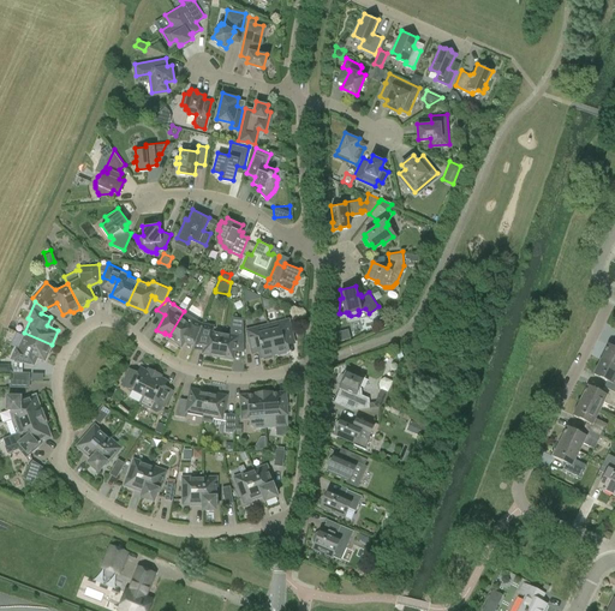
[(173,339),(180,345),(190,330),(197,335),(203,322),(203,321),(196,318),(184,311),(169,335),(173,339)]
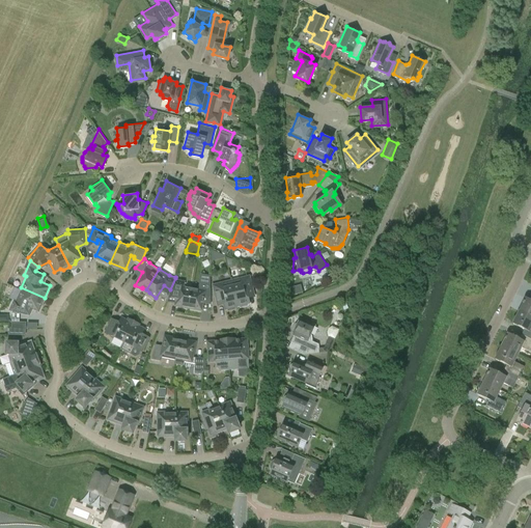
[(248,304),(247,302),(250,301),(246,287),(252,286),(249,274),(231,278),(238,304),(240,304),(240,305),(248,304)]
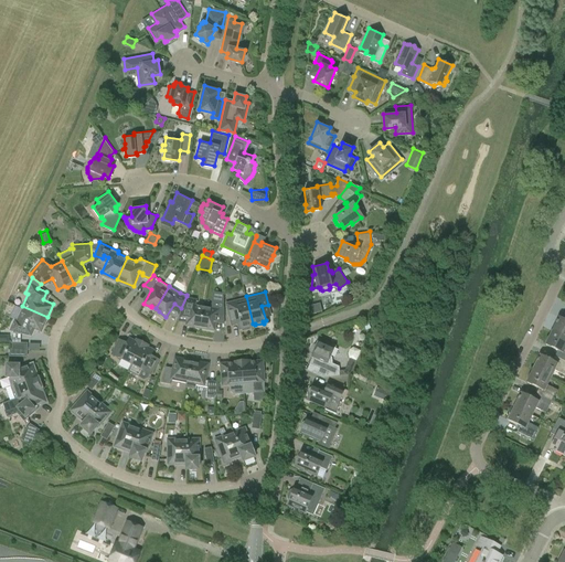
[(187,296),(181,308),(189,309),(187,324),(200,326),(204,305),(195,304),(196,297),(187,296)]
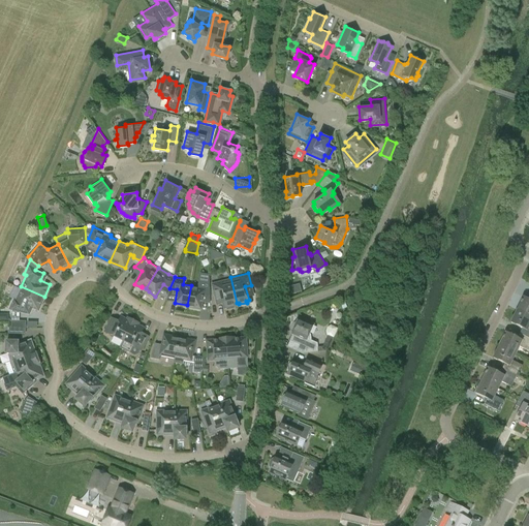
[(235,306),(235,304),(237,303),(230,277),(212,282),(215,294),(221,292),(224,306),(226,306),(227,307),(235,306)]
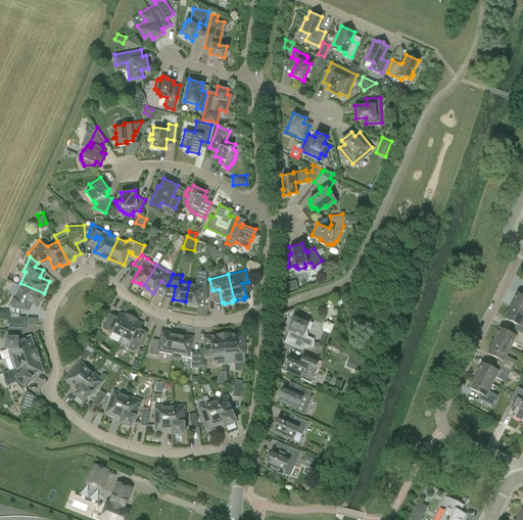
[(202,281),(201,285),(189,282),(185,301),(198,303),(201,286),(207,288),(207,281),(202,281)]
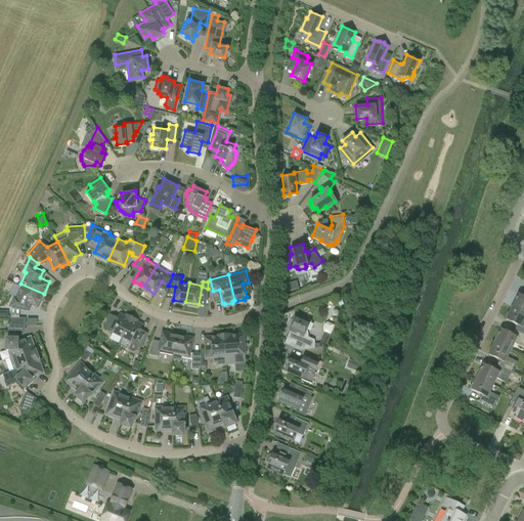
[(44,294),(20,284),(18,283),(8,305),(26,309),(29,302),(38,306),(44,294)]
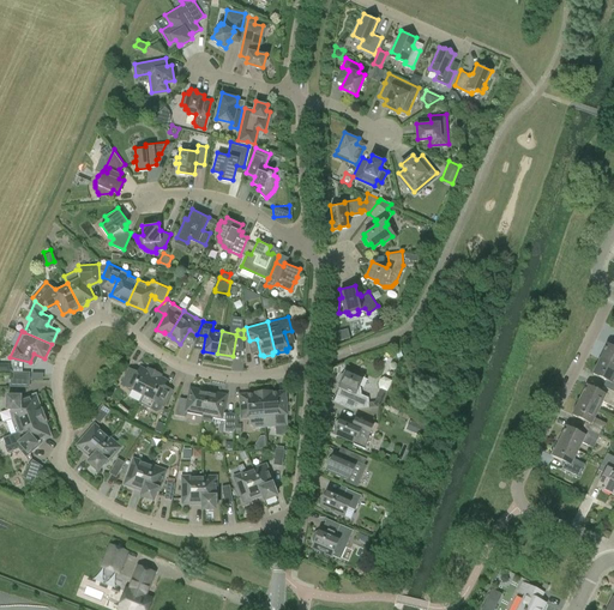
[(603,348),(605,348),(600,357),(613,363),(613,345),(607,342),(606,345),(605,345),(603,348)]
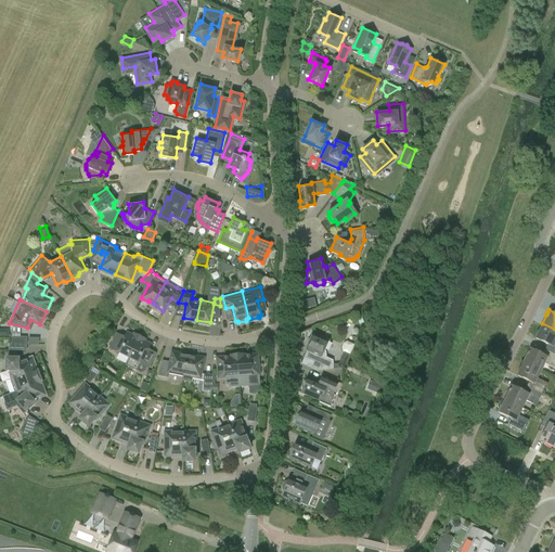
[(554,329),(542,323),(536,336),(550,343),(547,348),(554,351),(554,329)]
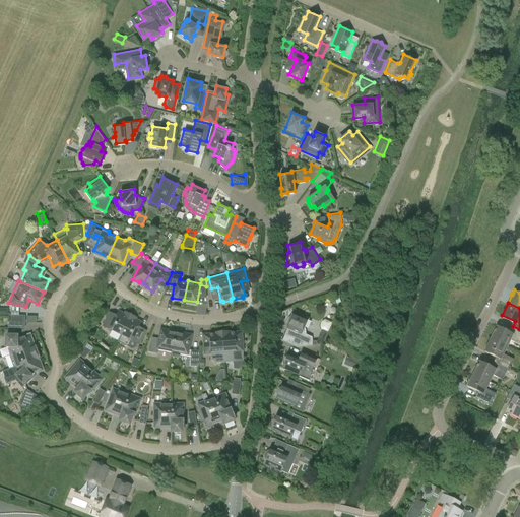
[(121,333),(131,313),(125,310),(125,312),(119,309),(117,313),(114,314),(109,312),(103,324),(121,333)]
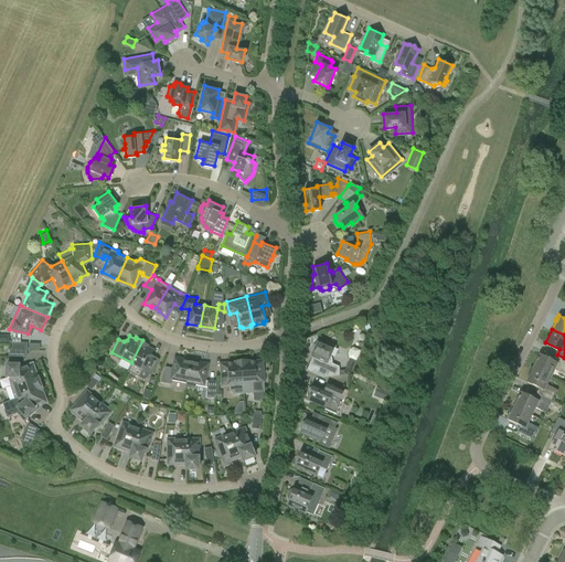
[(332,361),(331,353),(336,345),(319,337),(317,341),(315,342),(313,345),(312,348),(313,350),(312,351),(316,352),(315,354),(313,354),(309,362),(319,367),(317,372),(322,375),(339,373),(339,364),(332,361)]
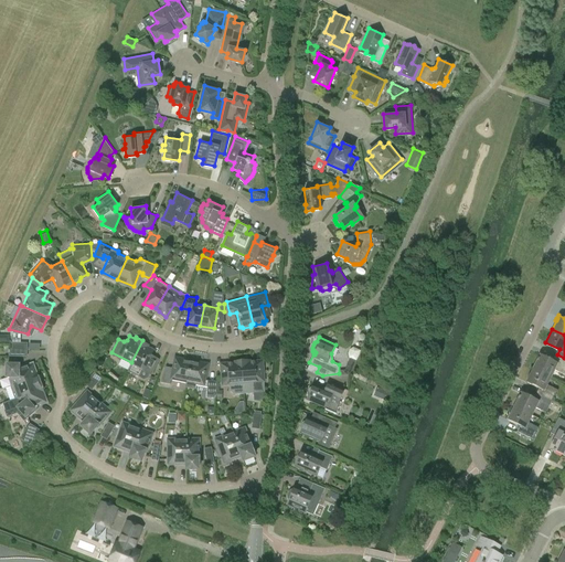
[(148,343),(142,340),(131,362),(128,369),(139,374),(142,368),(151,371),(158,359),(151,356),(151,352),(153,348),(147,345),(148,343)]
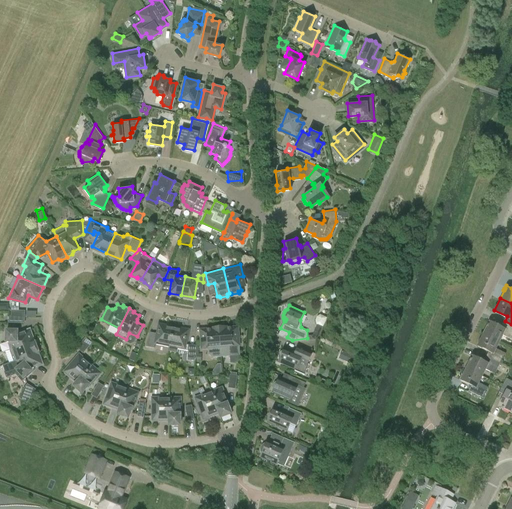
[(317,314),(315,318),(316,321),(317,322),(315,328),(320,330),(326,315),(320,313),(317,314)]
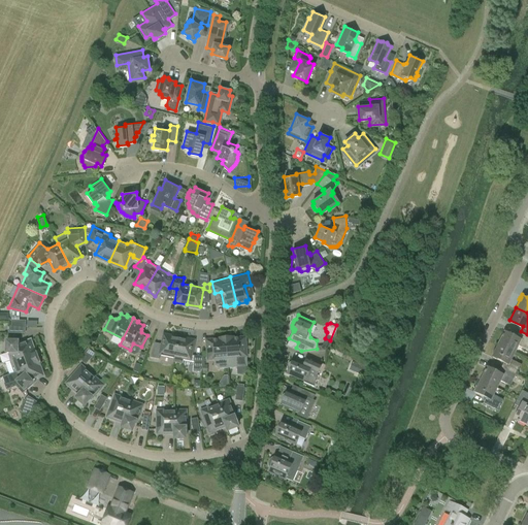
[(501,334),(502,334),(498,342),(515,351),(518,343),(527,348),(527,347),(527,334),(521,331),(518,336),(504,330),(503,332),(502,332),(501,334)]
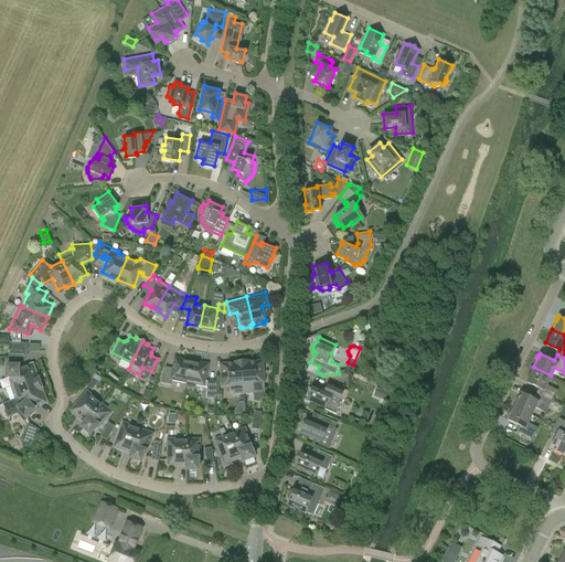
[(174,356),(173,366),(166,364),(161,375),(161,380),(170,382),(171,377),(187,380),(185,385),(187,385),(192,357),(184,356),(183,357),(174,356)]
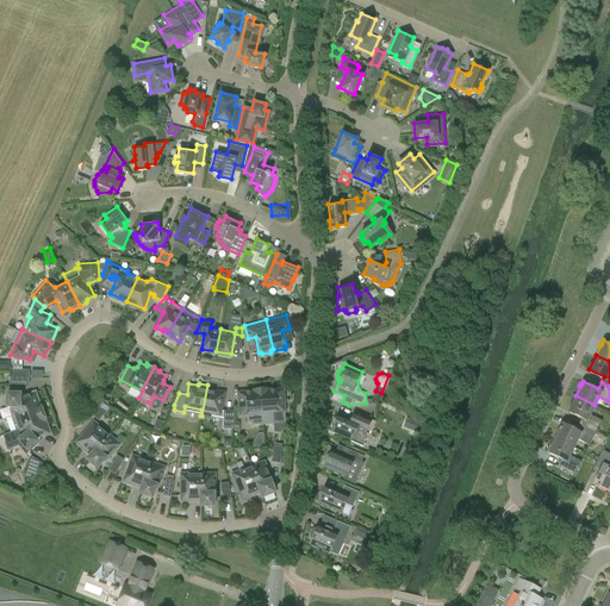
[(215,388),(215,387),(207,385),(201,416),(211,417),(224,419),(224,410),(221,408),(224,391),(215,388)]
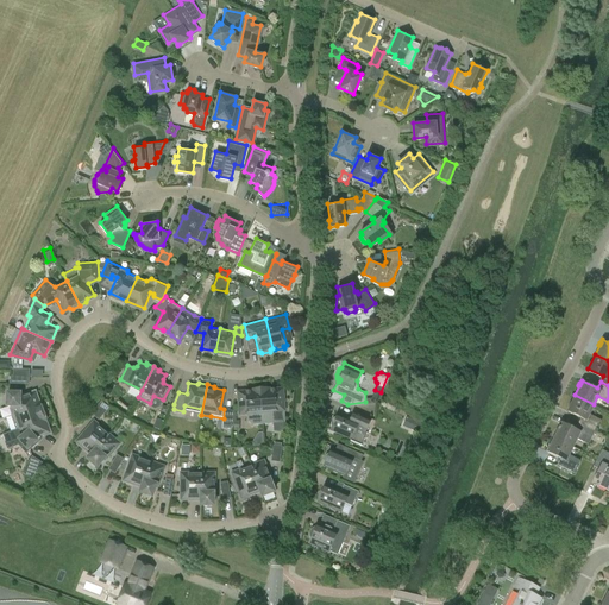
[(282,392),(275,392),(275,388),(269,388),(268,385),(261,386),(263,421),(284,418),(283,408),(282,392)]
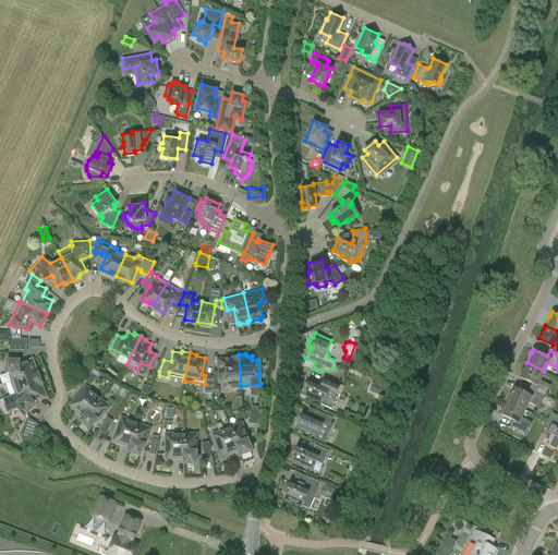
[(220,377),(226,376),(227,383),(231,387),(241,386),(239,354),(231,356),(231,357),(226,357),(226,362),(219,363),(220,377)]
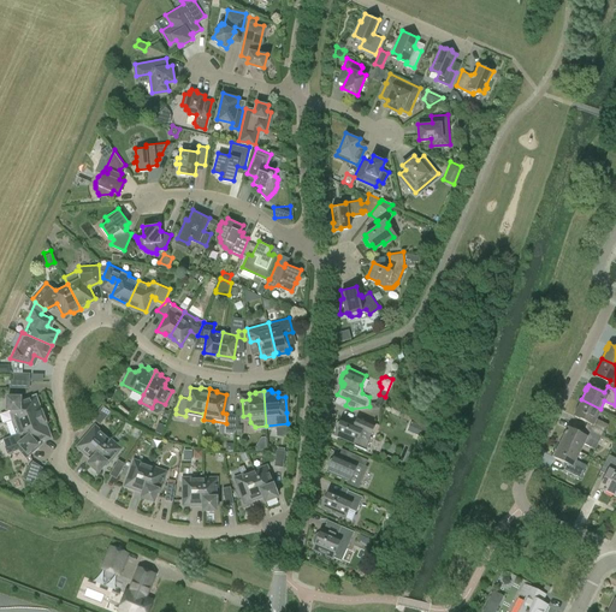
[(13,417),(41,408),(40,404),(35,393),(21,399),(21,396),(7,396),(7,409),(11,409),(13,417)]
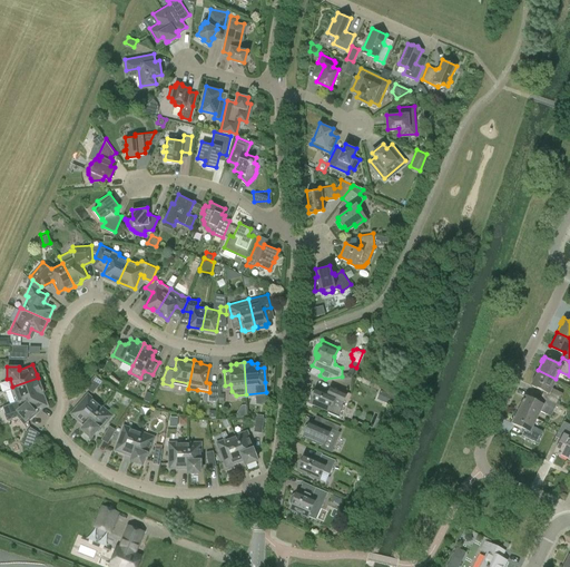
[(531,383),(546,390),(542,396),(557,402),(558,402),(560,400),(558,399),(562,391),(551,385),(556,379),(538,370),(531,383)]
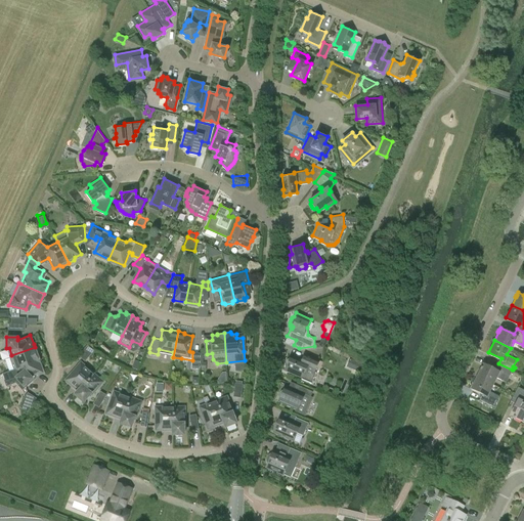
[(85,358),(93,348),(88,343),(79,353),(85,358)]
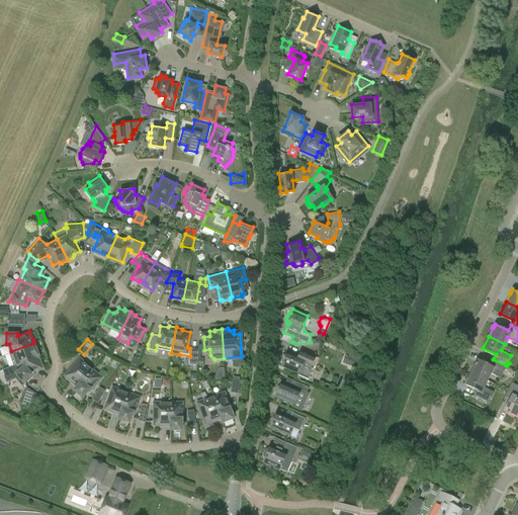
[(15,362),(39,354),(36,345),(35,346),(34,343),(11,351),(15,362)]
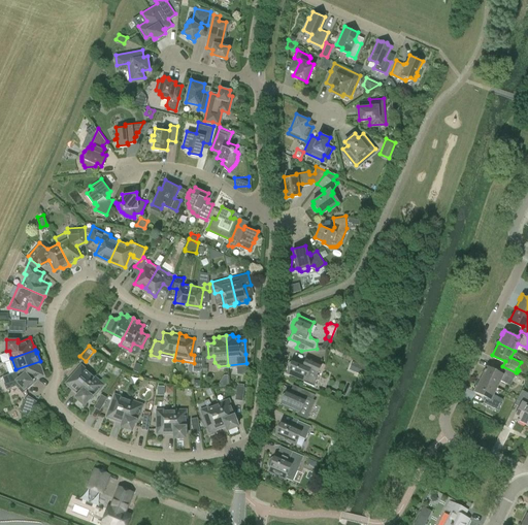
[(201,369),(201,363),(202,354),(194,354),(194,355),(194,363),(194,369),(201,369)]
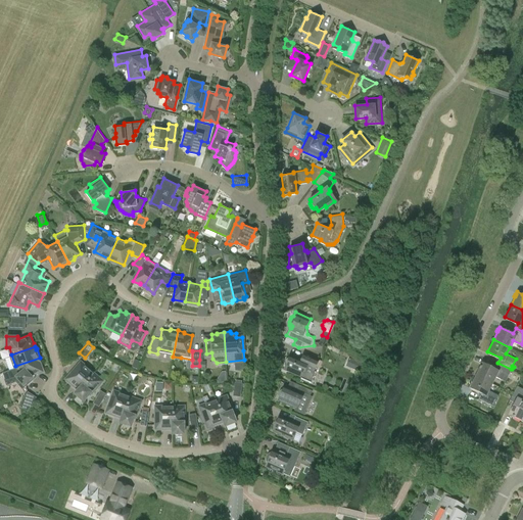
[(284,368),(301,375),(300,377),(311,381),(316,370),(314,370),(319,358),(304,351),(301,358),(291,352),(290,356),(287,357),(285,358),(285,360),(285,363),(285,365),(284,368)]
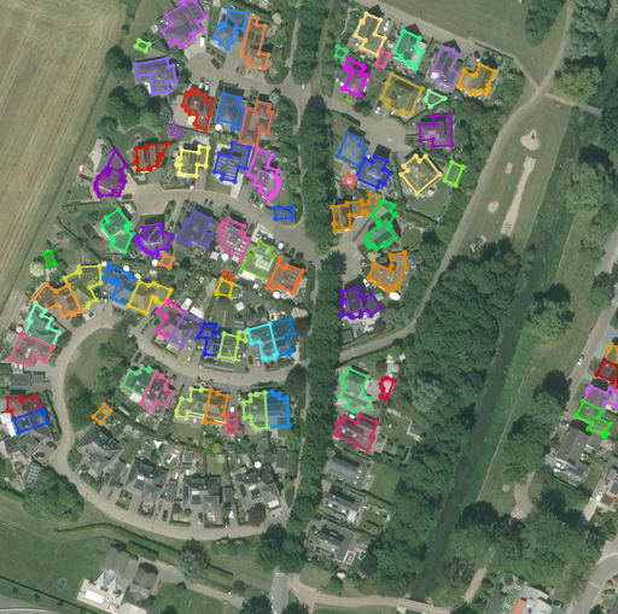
[(47,426),(48,426),(47,422),(18,432),(3,438),(5,445),(4,445),(5,449),(19,444),(28,454),(30,452),(31,454),(38,449),(36,446),(38,445),(35,442),(51,437),(47,426)]
